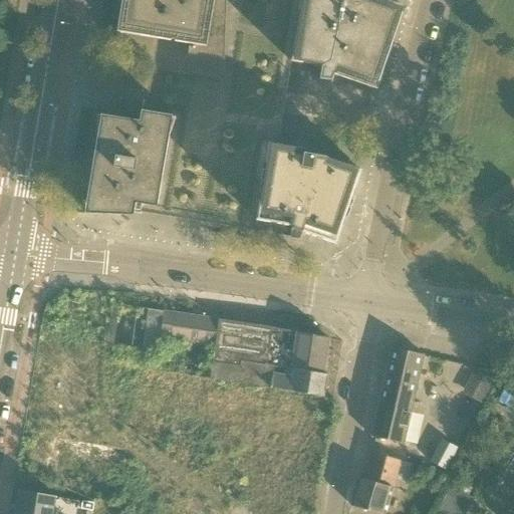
[(143,111),(142,111),(126,109),(124,119),(117,118),(101,116),(100,119),(101,119),(102,118),(105,118),(103,129),(99,127),(98,133),(86,203),(96,205),(95,211),(96,211),(130,213),(130,212),(130,211),(126,210),(136,211),(212,224),(291,237),(299,238),(301,232),(329,242),(336,244),(345,218),(338,216),(346,195),(352,197),(353,194),(359,175),(361,171),(355,168),(325,158),(306,155),(307,150),(277,145),(291,62),(301,0),(121,0),(117,32),(163,40),(151,113),(143,111)]
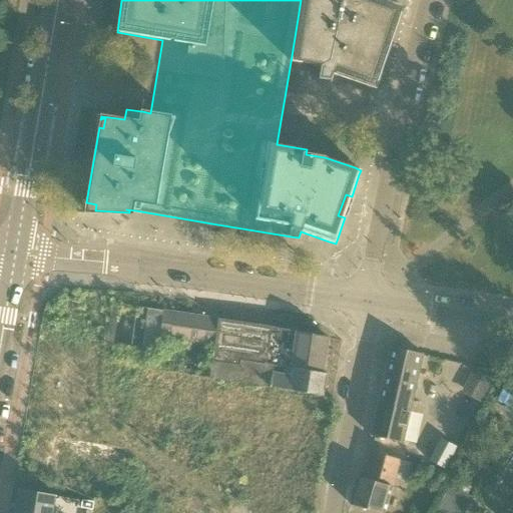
[(301,0),(291,62),(322,67),(319,80),(332,83),(334,75),(376,90),(382,73),(376,71),(379,61),(385,63),(391,47),(385,44),(392,22),(399,25),(404,8),(384,1),(381,0),(301,0)]
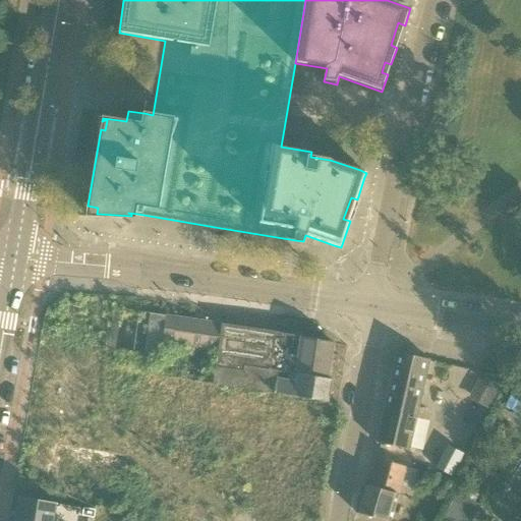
[(329,400),(338,337),(151,311),(145,352),(160,354),(162,342),(221,349),(216,385),(329,400)]
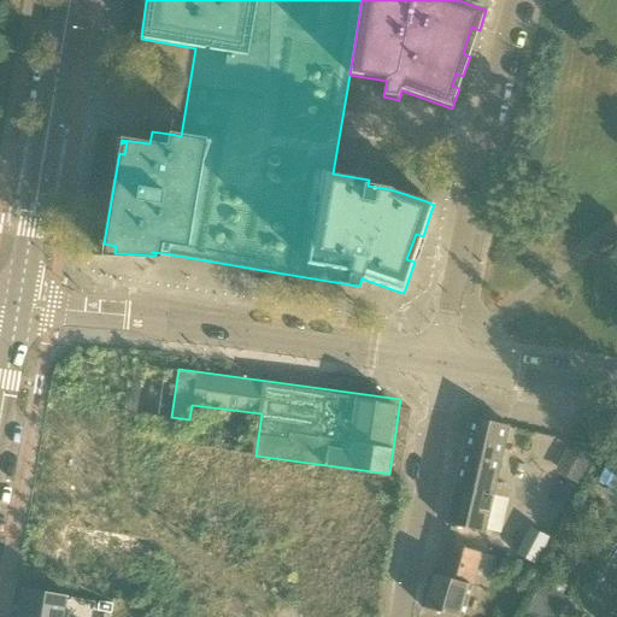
[(483,533),(507,427),(471,418),(446,524),(483,533)]
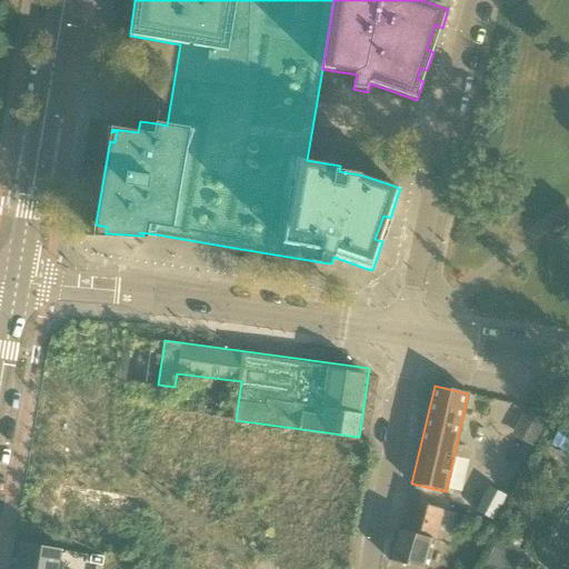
[(546,423),(525,412),(517,425),(538,437),(546,423)]
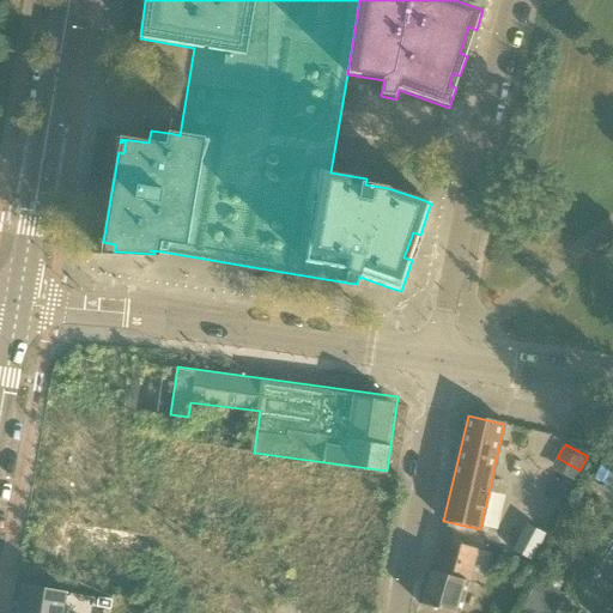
[(612,497),(612,467),(601,491),(612,497)]
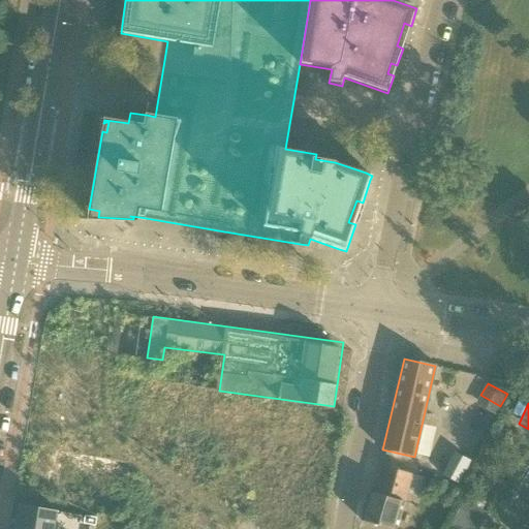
[(456,450),(443,473),(460,483),(472,459),(456,450)]
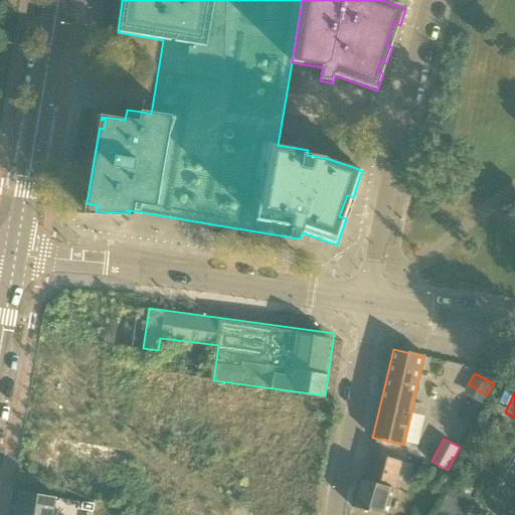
[(352,507),(353,507),(380,514),(385,514),(401,462),(373,454),(365,482),(359,480),(352,507)]
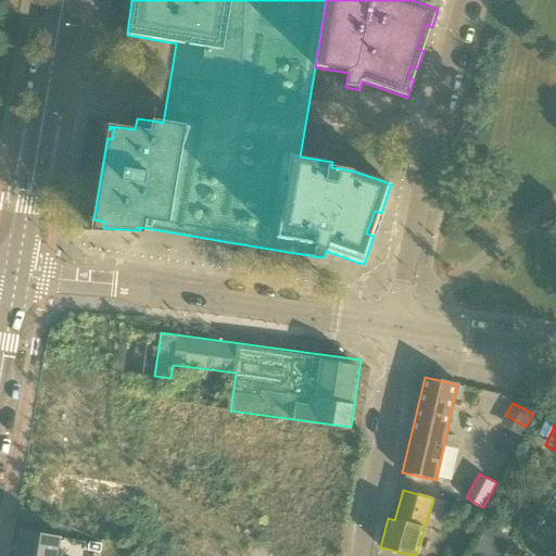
[(498,555),(502,555),(512,539),(484,525),(475,543),(497,555),(498,555)]
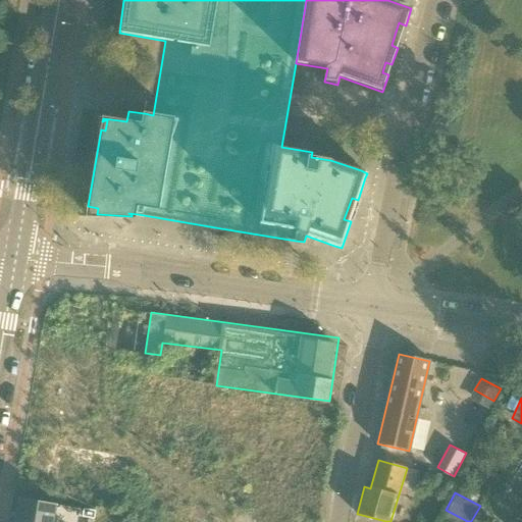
[(20,497),(16,520),(29,521),(53,521),(57,503),(20,497)]
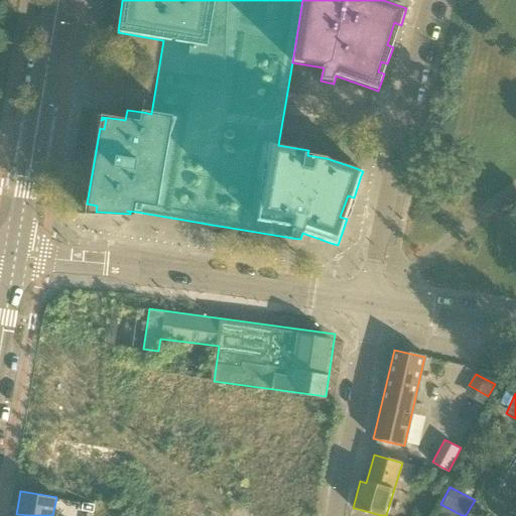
[(83,504),(82,511),(94,513),(95,505),(83,504)]
